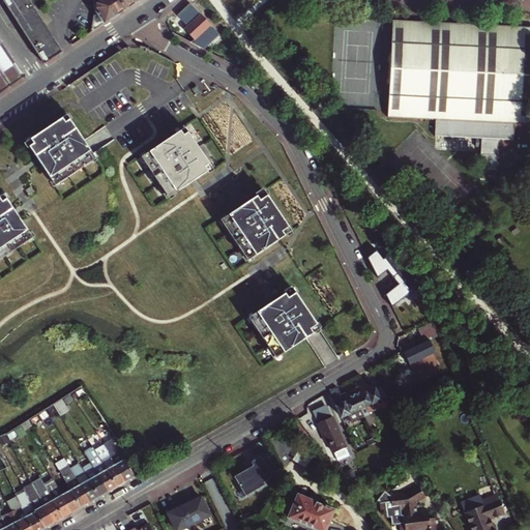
[(2,0),(45,64),(62,52),(58,45),(28,0),(2,0)]
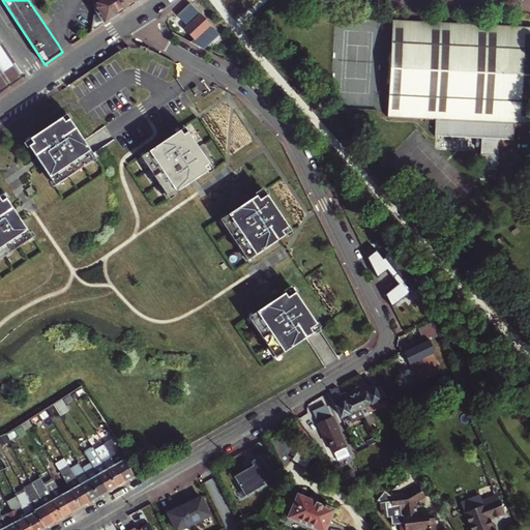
[(91,29),(92,31),(125,8),(119,0),(98,0),(94,3),(92,22),(91,29)]
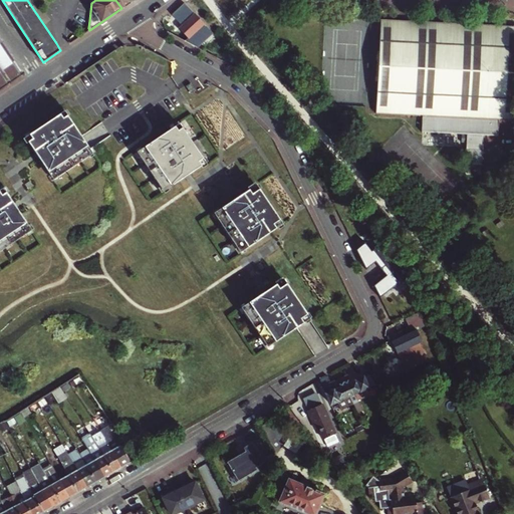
[(115,0),(121,8),(134,0),(115,0)]
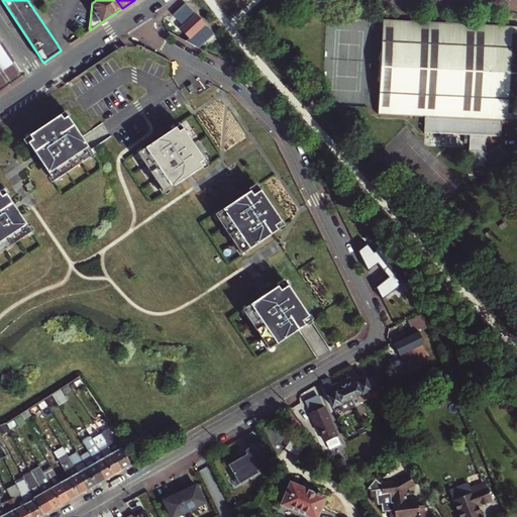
[(197,43),(211,31),(196,16),(189,22),(179,12),(173,18),(197,43)]
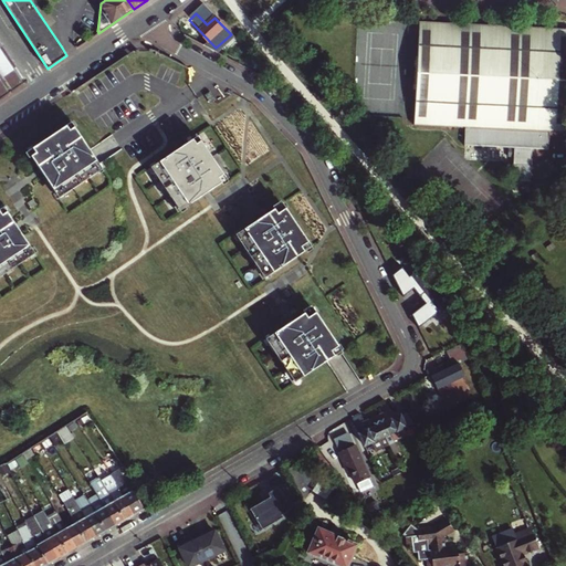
[(268,31),(272,35),(284,23),(280,19),(268,31)]
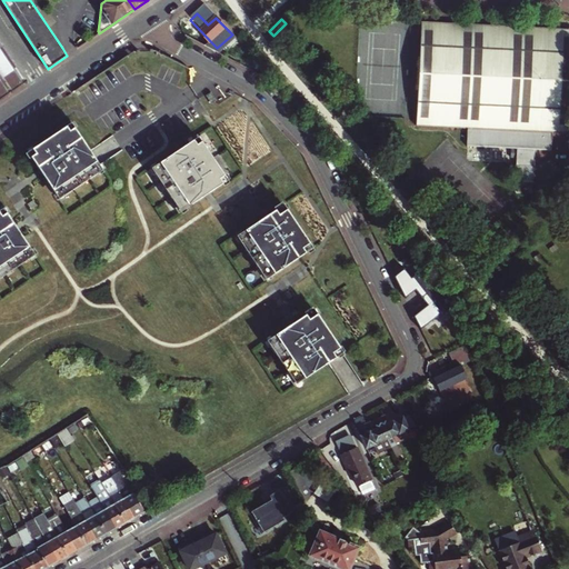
[(551,133),(568,133),(568,29),(421,22),(416,127),(467,129),(466,147),(516,150),(515,183),(532,185),(535,150),(551,151),(551,133)]
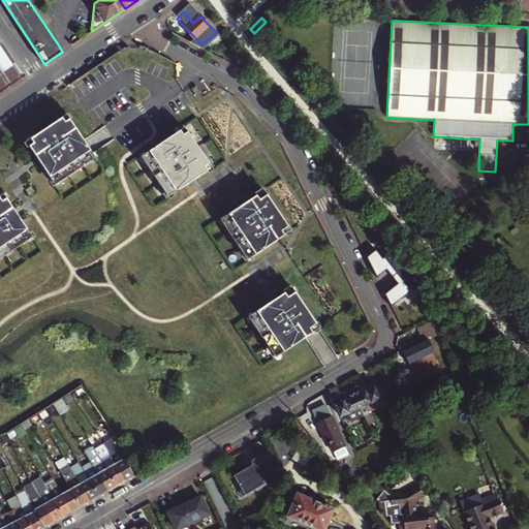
[(8,51),(4,44),(0,38),(0,93),(26,76),(8,51)]
